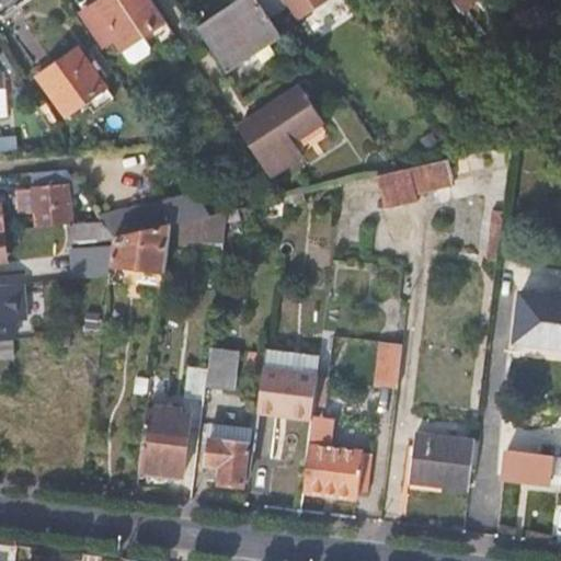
[(144,36),(162,23),(146,0),(103,0),(82,14),(103,45),(114,37),(130,60),(138,64),(149,55),(151,47),(144,36)]
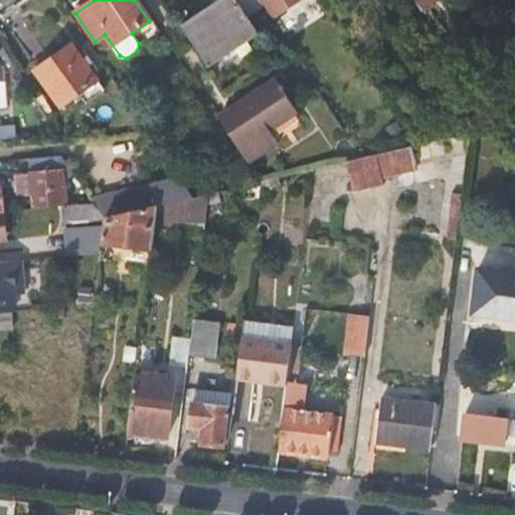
[(219,0),(181,26),(208,66),(259,33),(247,16),(265,5),(261,0),(219,0)]
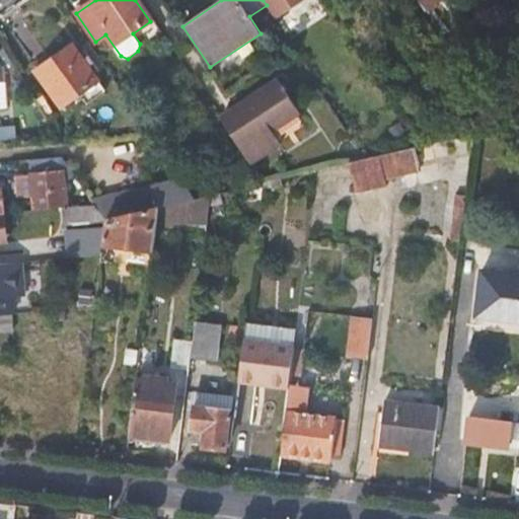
[(421,0),(428,11),(444,0),(421,0)]
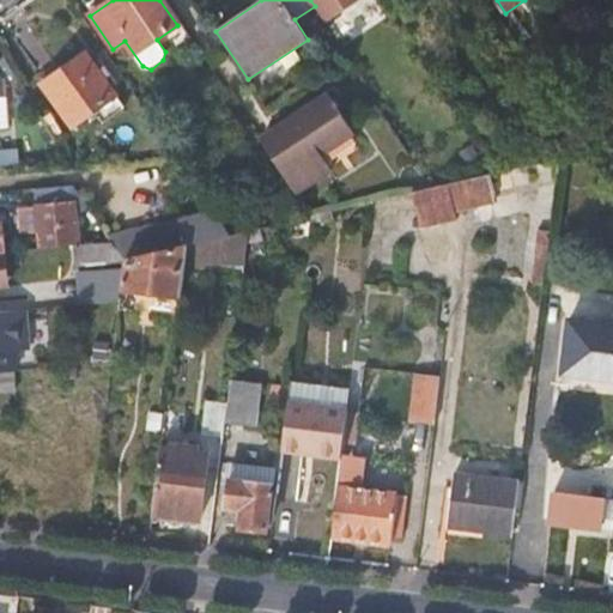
[(73,123),(116,96),(87,54),(59,72),(54,65),(40,74),(73,123)]
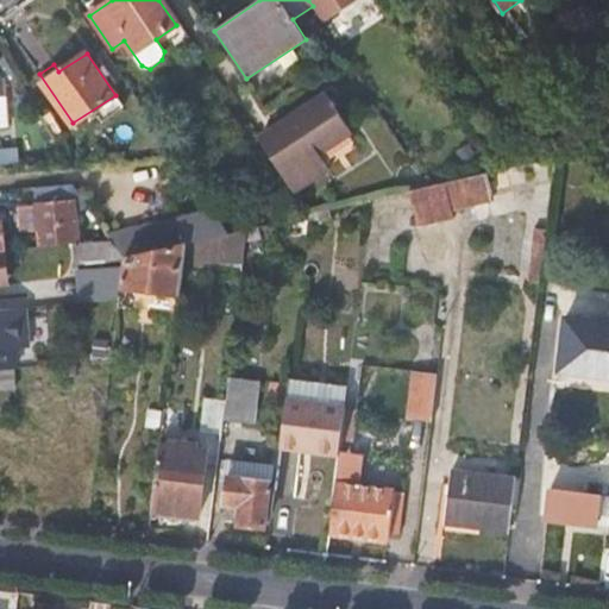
[(327,93),(258,139),(295,193),(330,168),(320,152),(352,131),(327,93)]
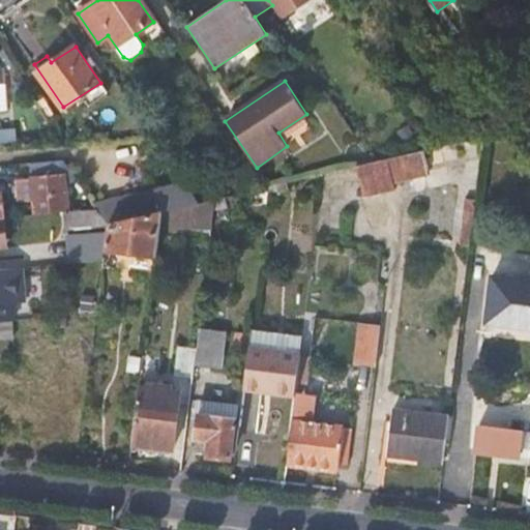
[(433,170),(428,148),(377,160),(358,165),(366,200),(395,193),(393,183),(428,176),(427,172),(433,170)]
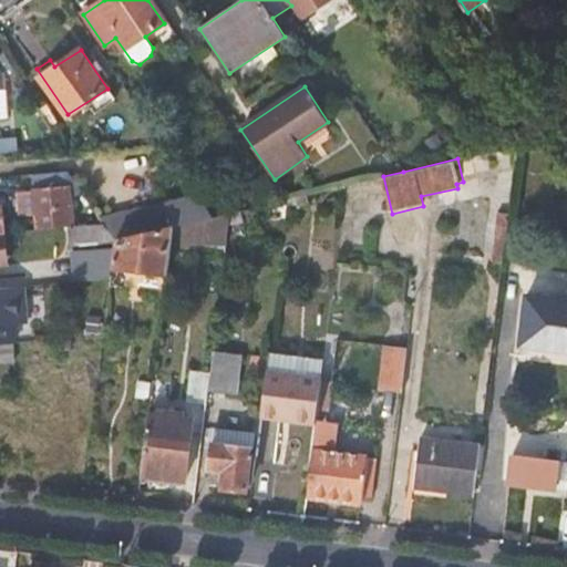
[(34,191),(37,215),(38,229),(71,226),(105,223),(101,216),(73,218),(69,171),(32,174),(34,191)]
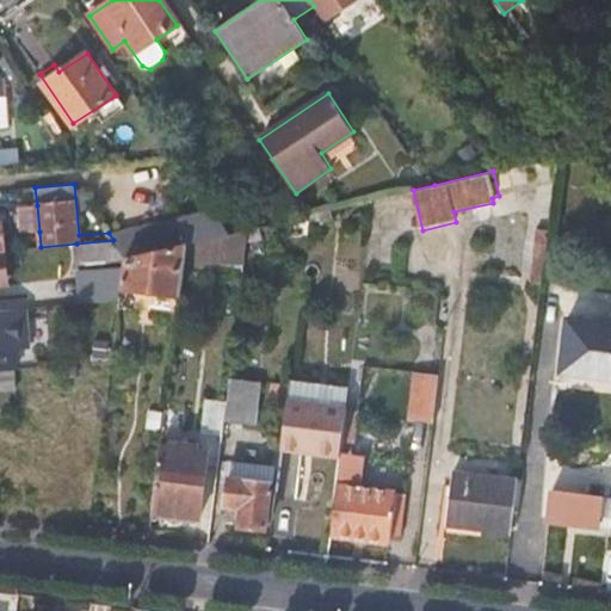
[(25,233),(39,232),(37,205),(24,207),(25,233)]
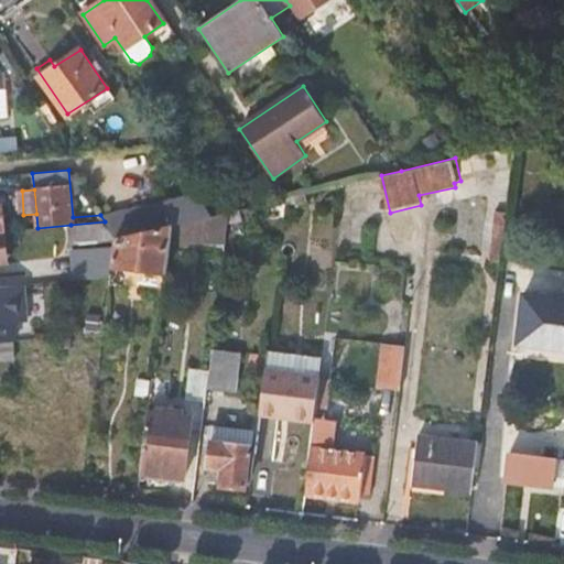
[(171,225),(172,224),(212,215),(196,193),(164,201),(171,225)]
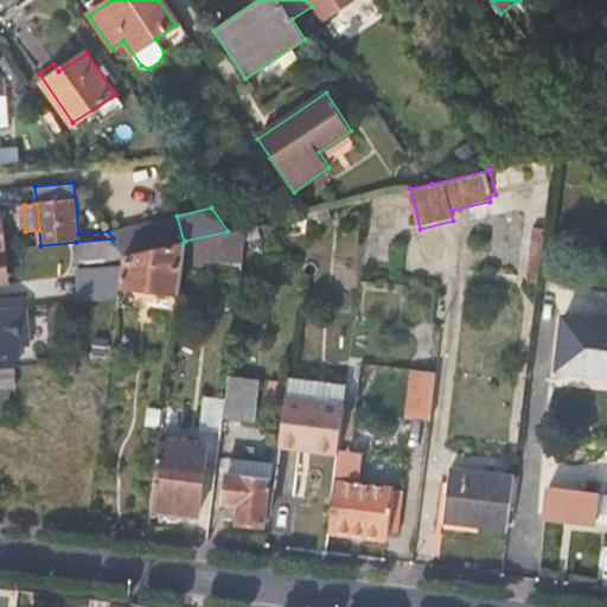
[(177,216),(108,231),(113,238),(123,256),(184,242),(177,216)]
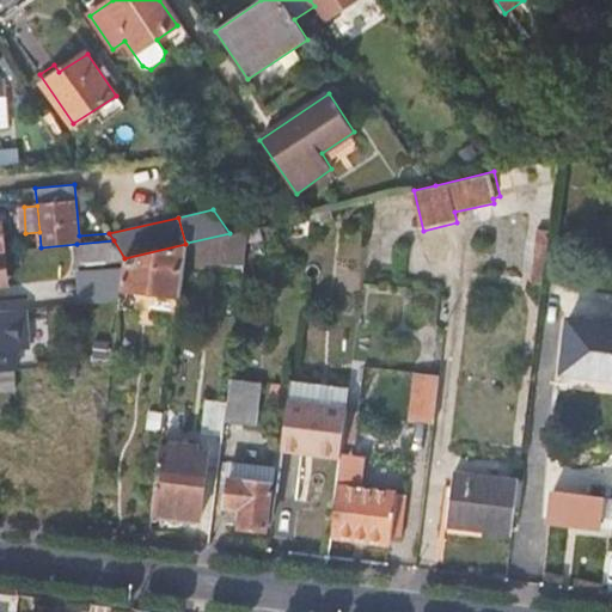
[(203,259),(243,264),(248,230),(230,233),(187,243),(184,259),(203,262),(203,259)]
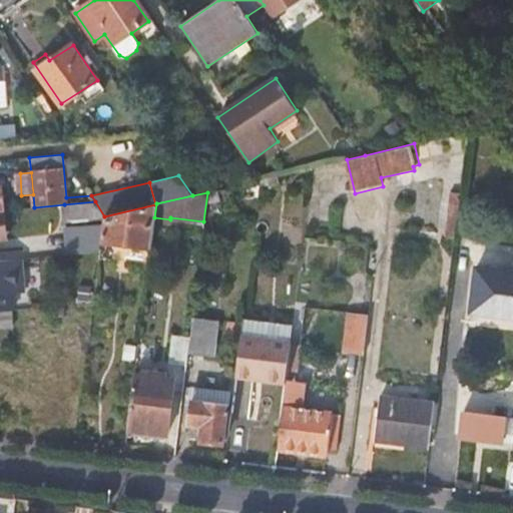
[(446,235),(456,237),(462,193),(451,192),(446,235)]
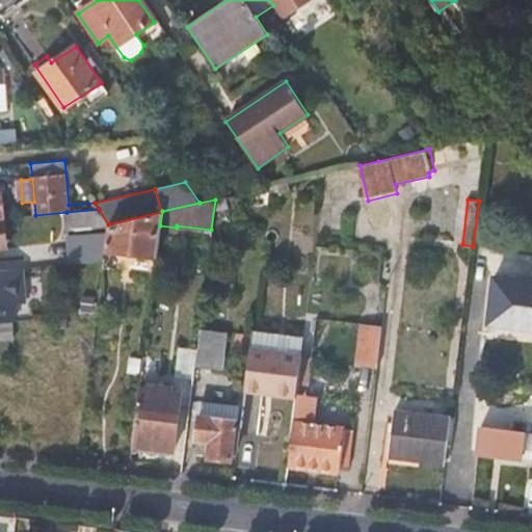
[(68,230),(107,228),(108,224),(99,209),(67,212),(68,230)]
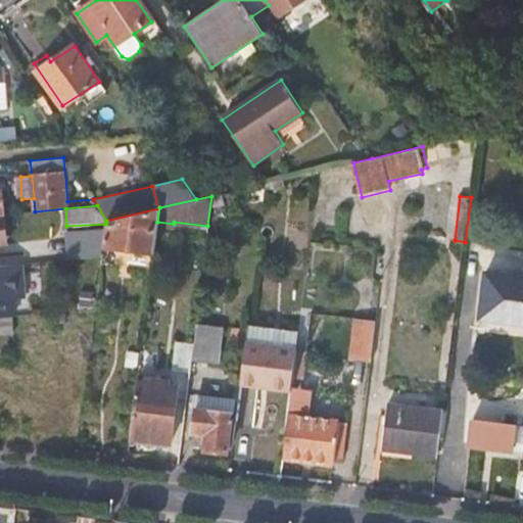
[(133,267),(152,269),(157,222),(159,207),(158,208),(106,221),(105,224),(105,228),(101,256),(100,263),(120,266),(119,277),(132,279),(133,267)]
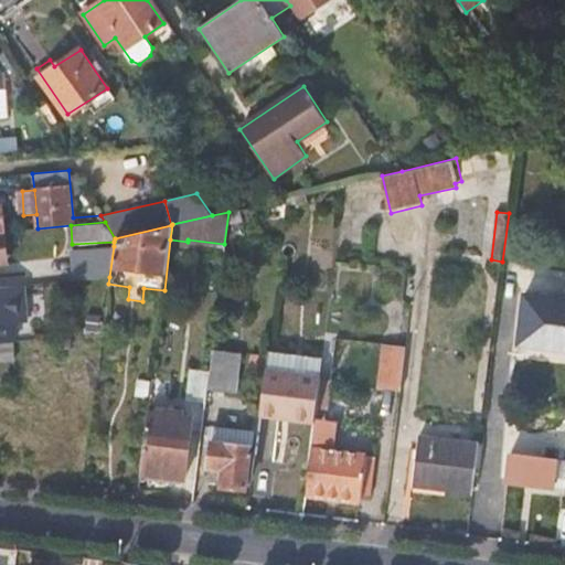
[(76,279),(109,277),(114,246),(74,249),(76,279)]
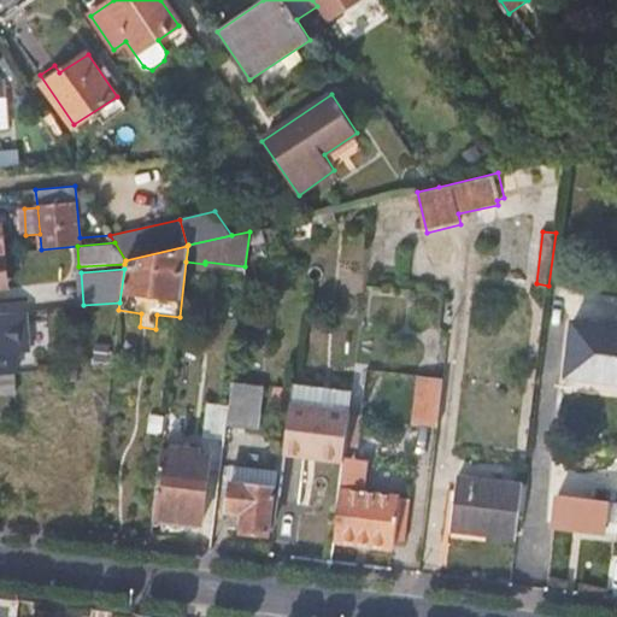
[(0,312),(0,374),(16,374),(17,374),(15,352),(29,351),(25,311),(11,312),(0,312)]
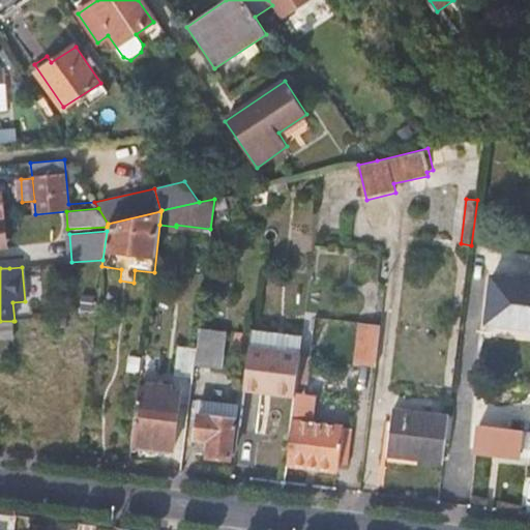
[(529,327),(529,281),(493,276),(488,322),(529,327)]
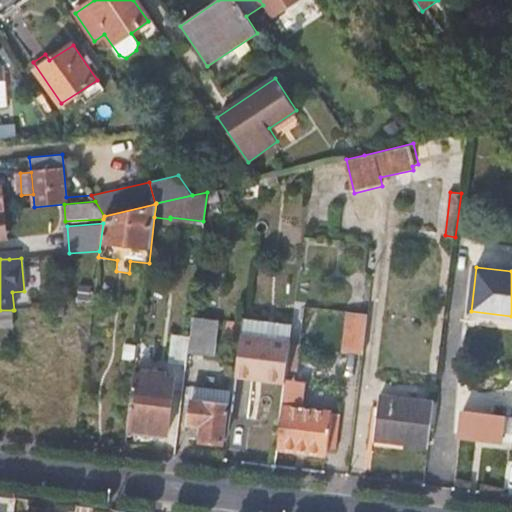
[(0,327),(14,326),(13,310),(0,310),(0,327)]
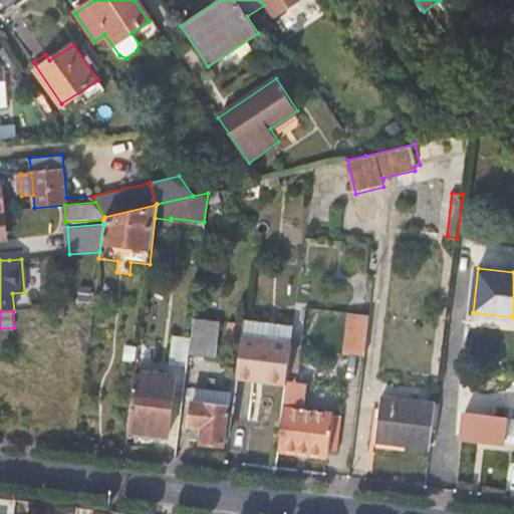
[(343,353),(364,356),(369,315),(348,313),(343,353)]
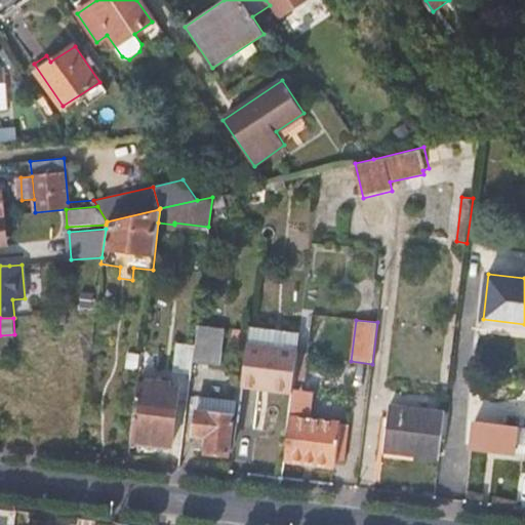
[(224,328),(197,325),(195,345),(193,361),(219,364),(224,328)]
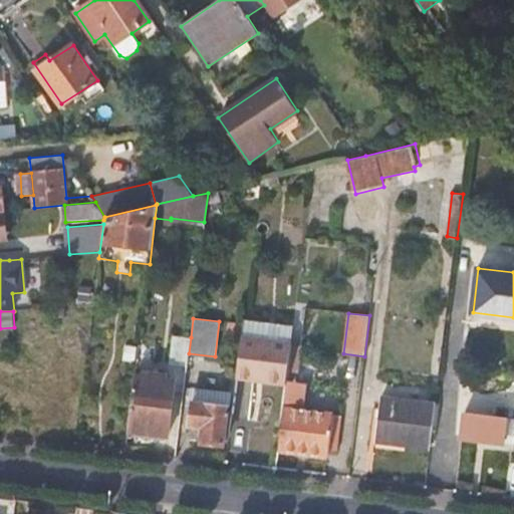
[(243,320),(241,336),(236,378),(286,384),(287,381),(291,346),(293,326),(243,320)]
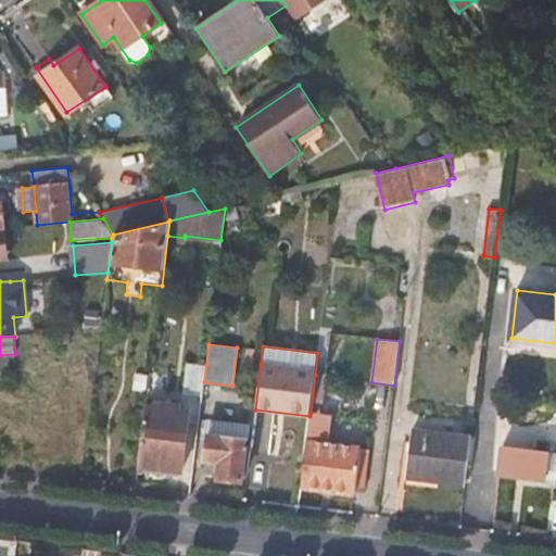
[(186,393),(202,395),(204,382),(206,365),(189,363),(186,393)]
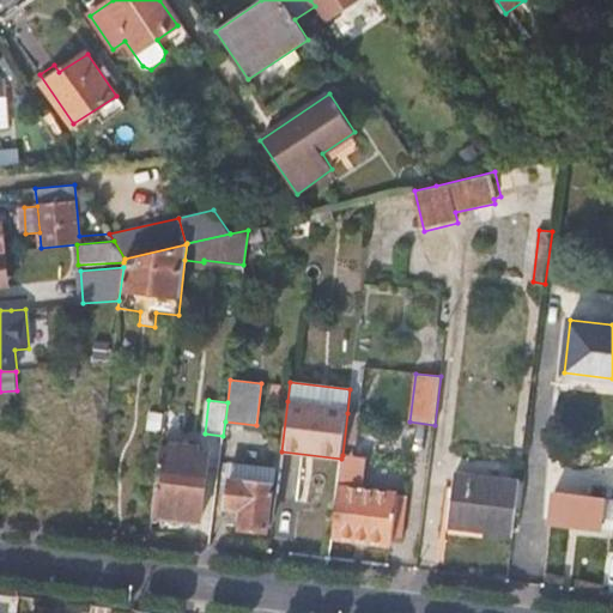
[(360,414),(347,413),(343,455),(356,456),(360,414)]
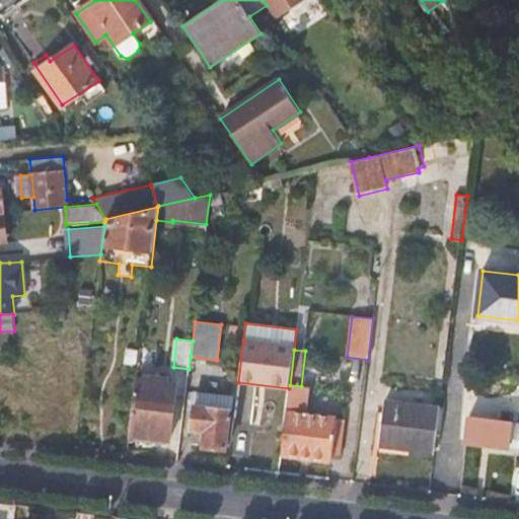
[(177,381),(137,376),(130,435),(170,441),(177,381)]
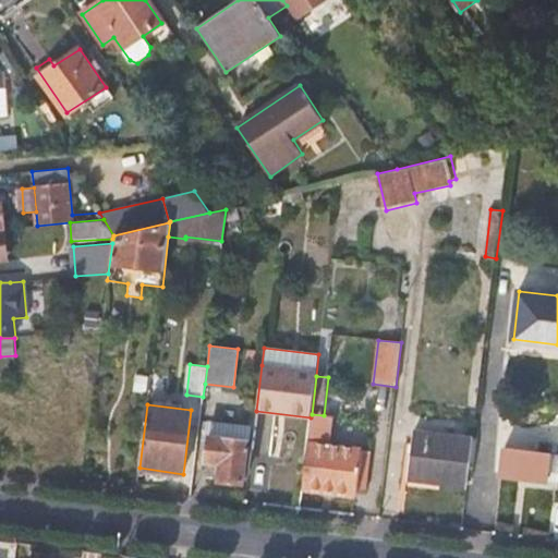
[(329,416),(324,415),(312,414),(311,417),(303,488),(355,495),(356,487),(368,488),(373,452),(361,451),(361,447),(327,443),(329,416)]
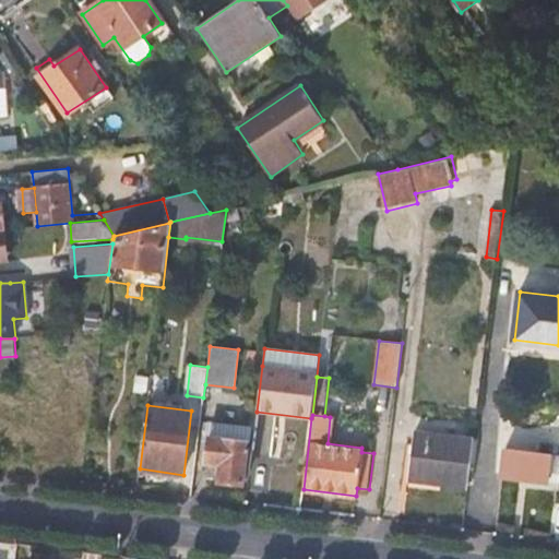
[(241,474),(249,475),(251,456),(256,427),(213,424),(209,462),(221,464),(219,479),(240,483),(241,474)]
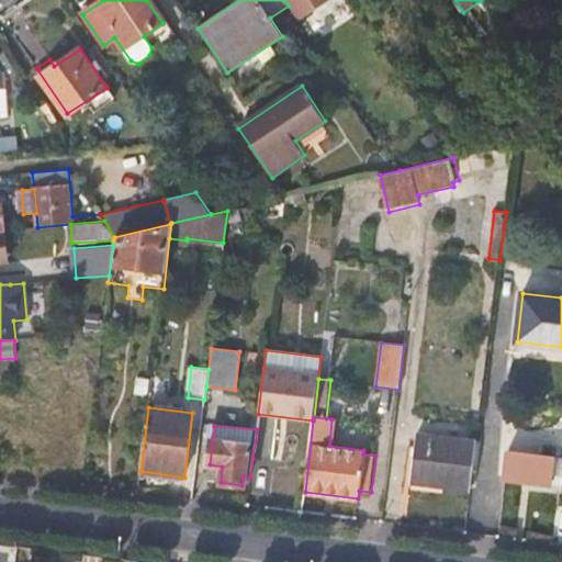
[(411,483),(471,491),(476,440),(416,433),(411,483)]
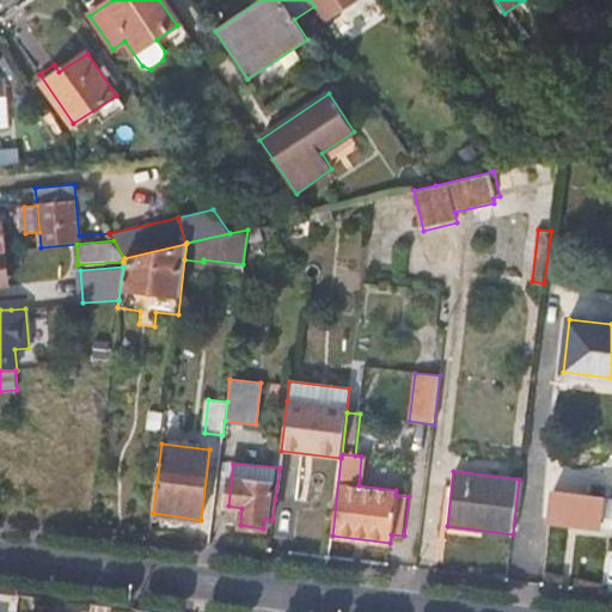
[(611,519),(611,499),(554,493),(550,522),(599,528),(600,518),(611,519)]
